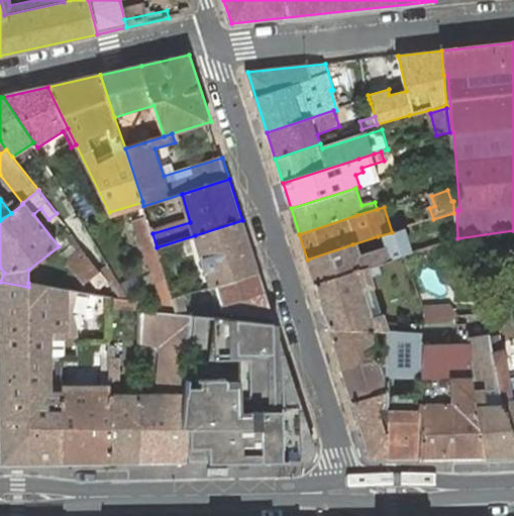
[(165,306),(176,306),(174,299),(157,247),(152,233),(147,217),(134,221),(165,306)]
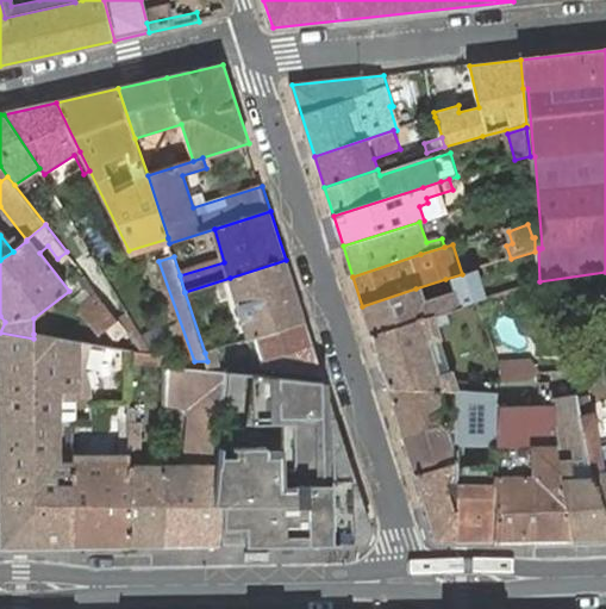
[(286,260),(230,278),(250,340),(256,337),(305,322),(286,260)]
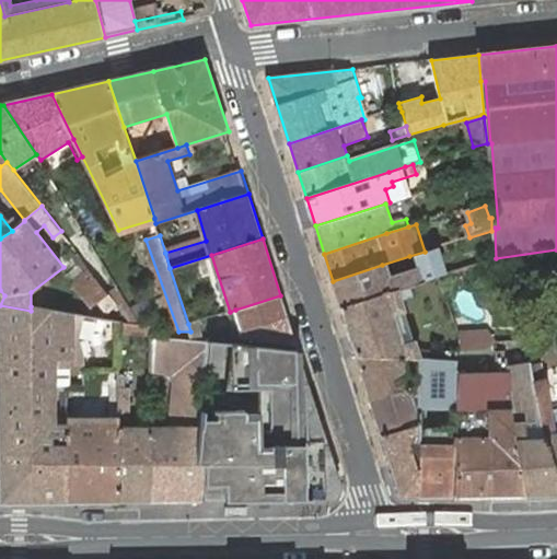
[(415,274),(418,283),(440,276),(431,249),(425,252),(409,256),(415,274)]
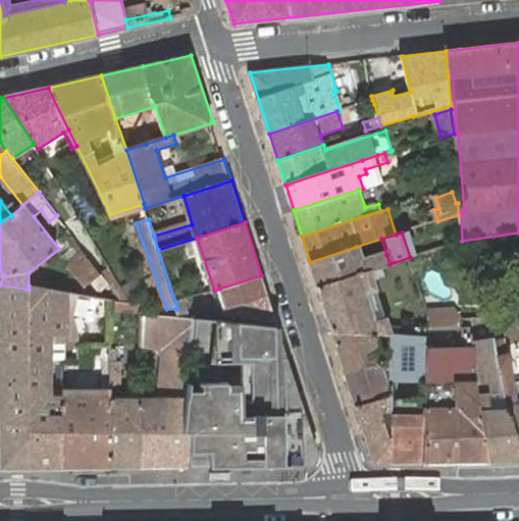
[(85,296),(93,297),(110,284),(73,237),(68,241),(80,255),(68,264),(86,288),(85,296)]
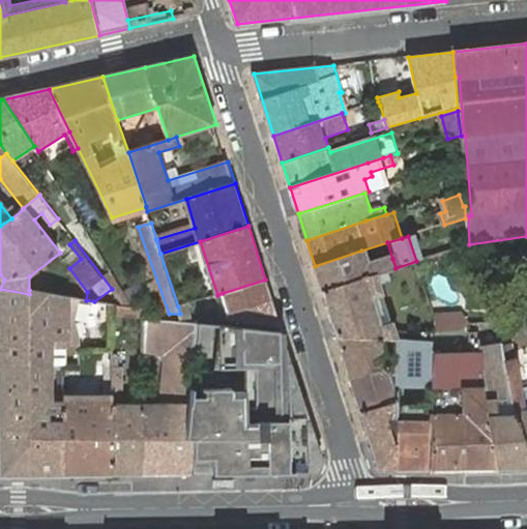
[(315,266),(323,291),(378,274),(396,268),(392,259),(367,267),(361,251),(315,266)]
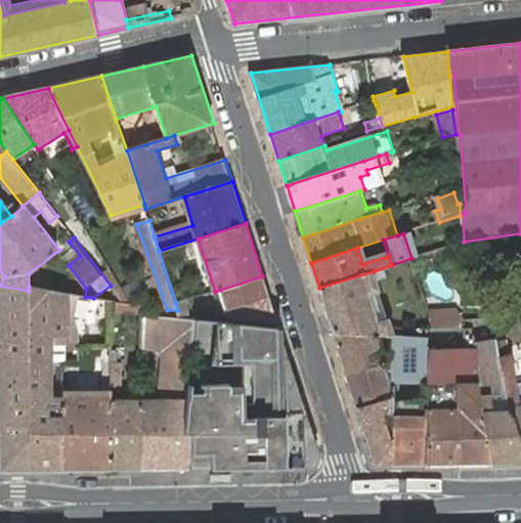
[(378,335),(394,336),(392,331),(393,331),(389,318),(386,318),(378,321),(368,295),(378,292),(380,292),(374,271),(319,288),(334,333),(378,335)]
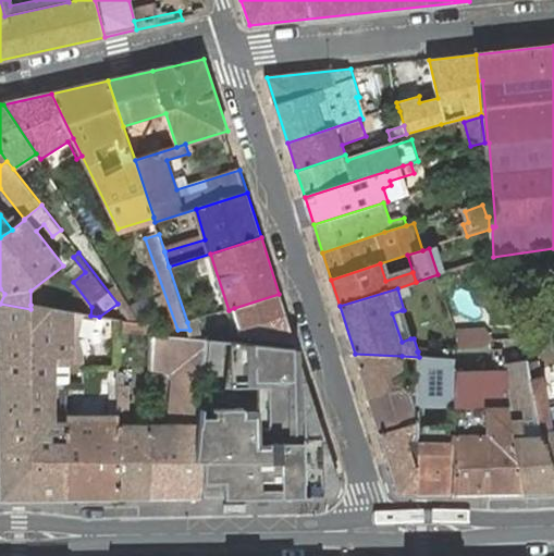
[(244,336),(294,342),(279,294),(234,308),(244,336)]
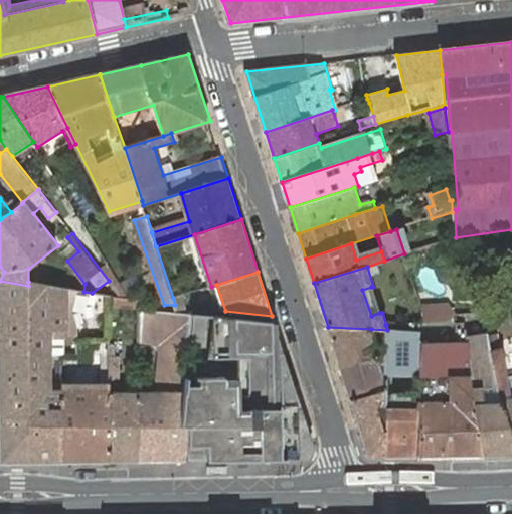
[(0,347),(0,357),(49,357),(49,330),(67,330),(67,322),(67,289),(28,282),(28,286),(0,281),(0,347)]
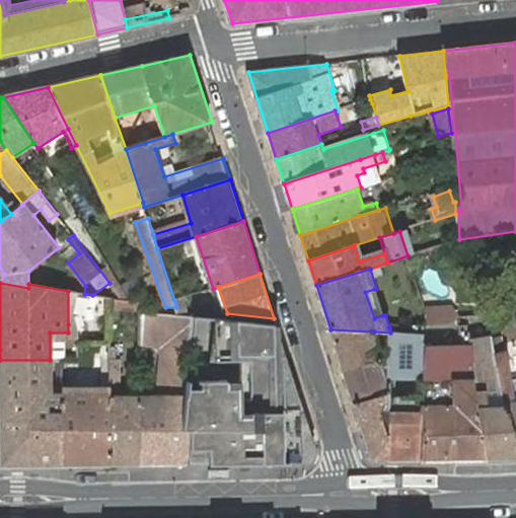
[(374,318),(382,315),(374,289),(365,292),(374,318)]
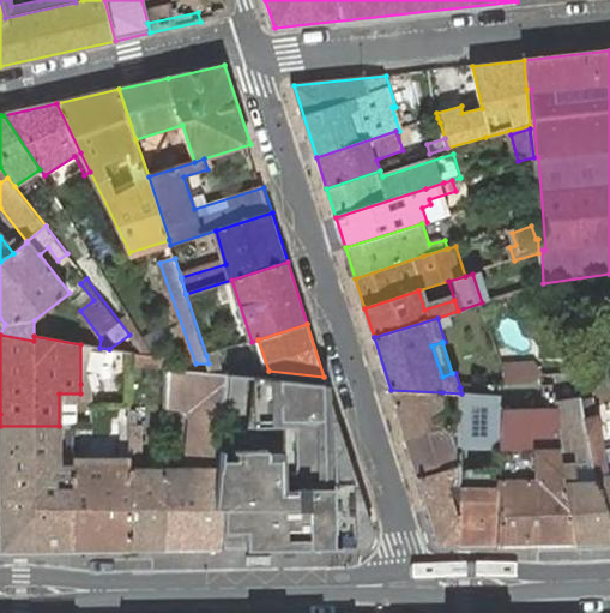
[(209,364),(211,371),(217,372),(225,372),(219,352),(206,355),(209,364)]
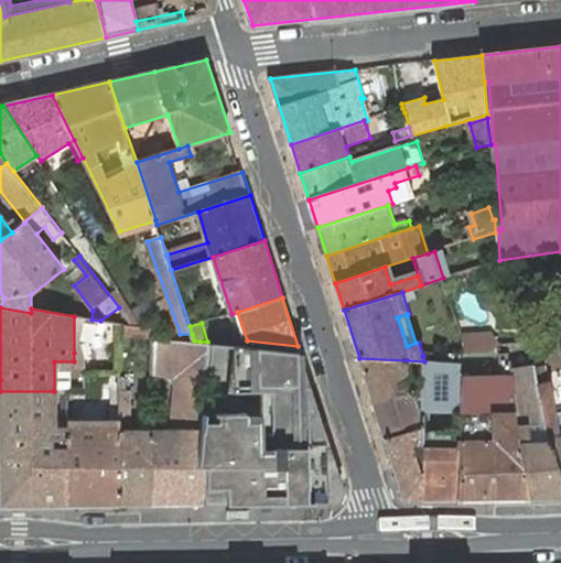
[(121,329),(121,336),(154,338),(154,336),(154,329),(143,328),(135,326),(121,324),(121,329)]
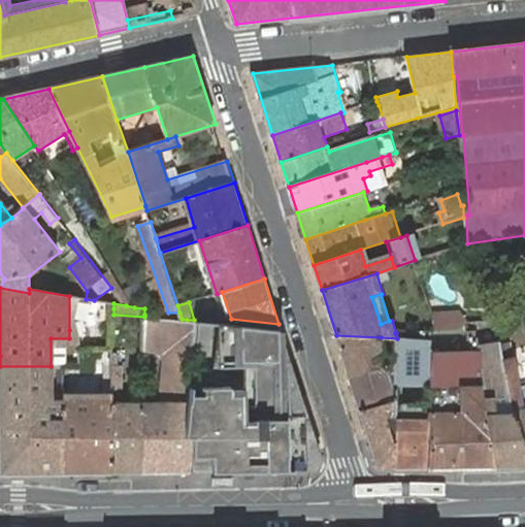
[(143,402),(142,472),(191,471),(192,438),(185,437),(188,404),(190,404),(192,385),(199,321),(194,320),(187,320),(182,319),(144,315),(144,317),(144,343),(159,343),(166,343),(165,350),(162,402),(143,402)]
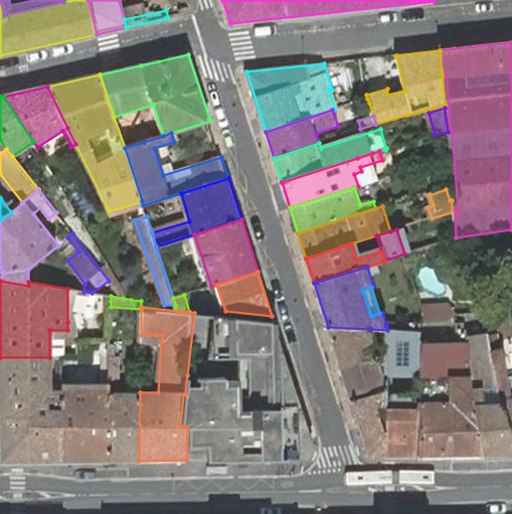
[(454,317),(456,314),(450,307),(424,308),(424,323),(450,322),(454,317)]
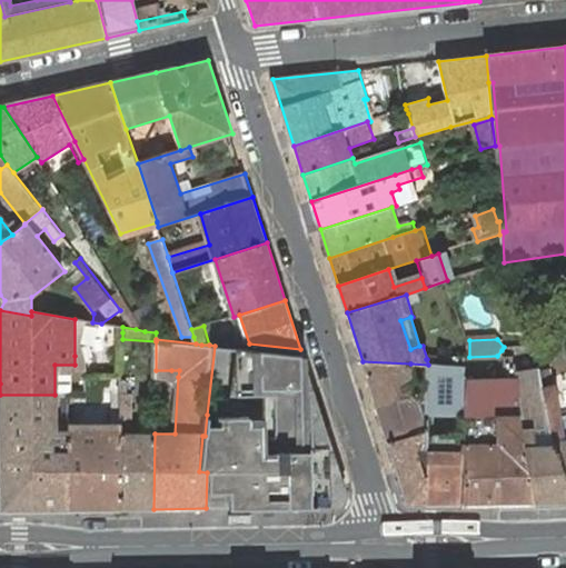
[(303,355),(215,346),(210,392),(262,398),(260,420),(207,415),(205,436),(202,436),(199,471),(207,472),(206,508),(341,506),(348,497),(303,355)]
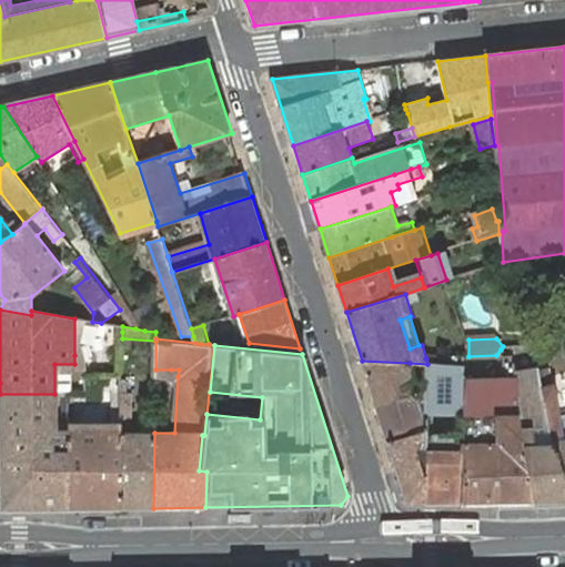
[(514,355),(513,346),(503,346),(501,350),(502,355),(503,355),(514,355)]
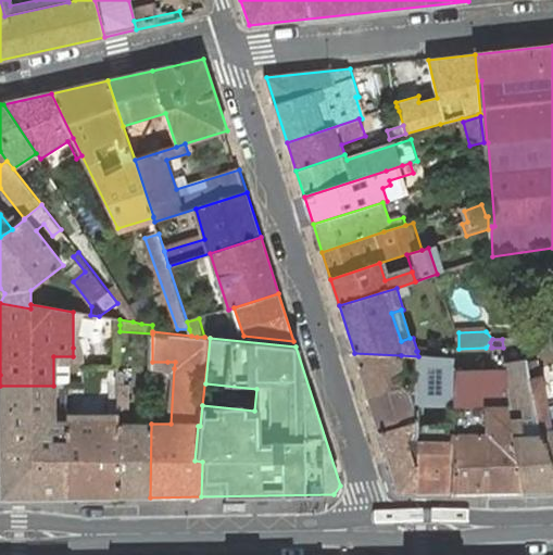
[(451,492),(522,491),(511,439),(504,365),(503,348),(492,348),(494,370),(454,371),(451,492)]
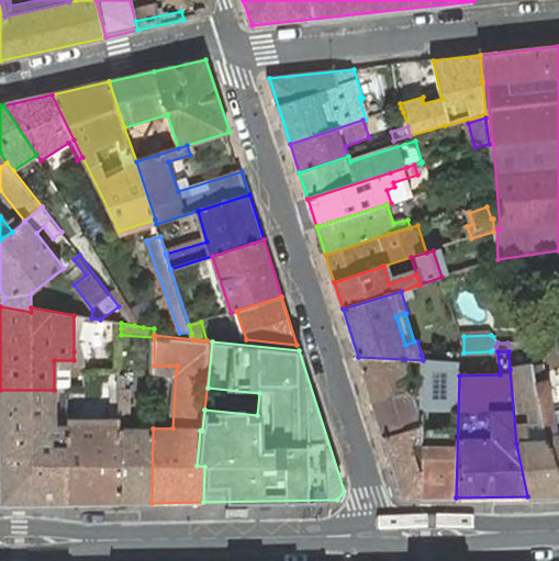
[(372,402),(422,386),(422,378),(412,381),(405,359),(358,357),(372,402)]
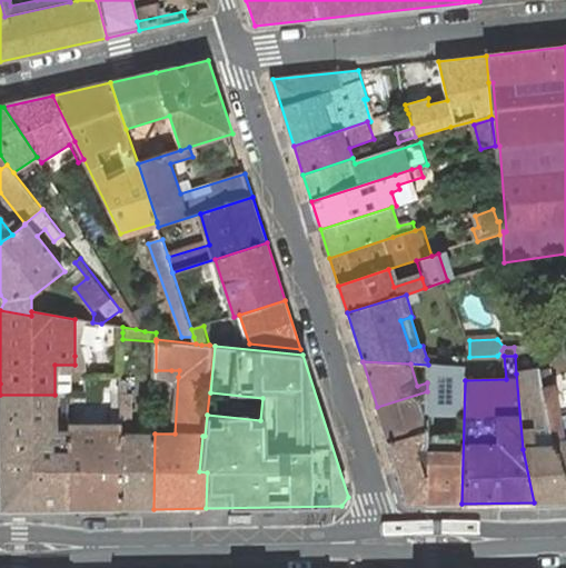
[(426,505),(462,504),(465,380),(466,366),(428,365),(427,382),(427,391),(427,401),(427,426),(427,431),(427,457),(426,481),(426,505)]
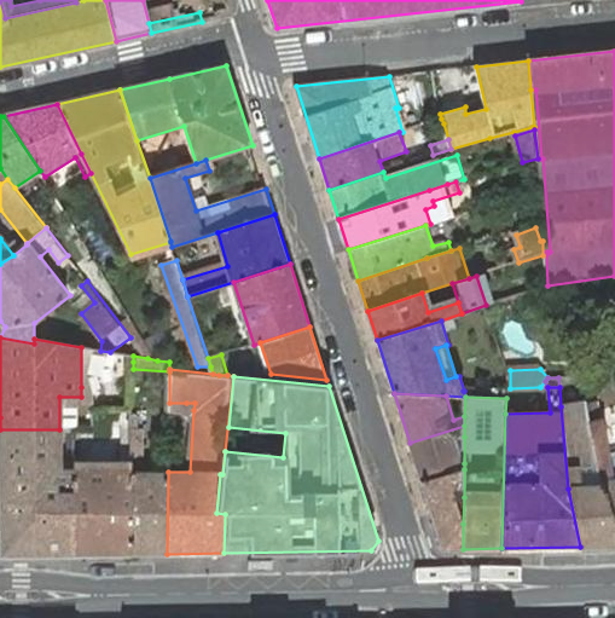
[(580,547),(614,544),(614,521),(601,485),(590,422),(587,404),(561,406),(568,489),(580,547)]
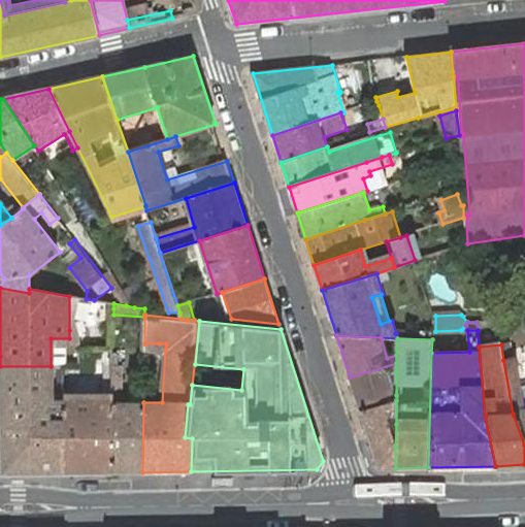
[(112,385),(111,472),(142,472),(143,402),(119,402),(119,397),(124,397),(125,366),(119,365),(120,354),(113,354),(113,362),(112,385)]
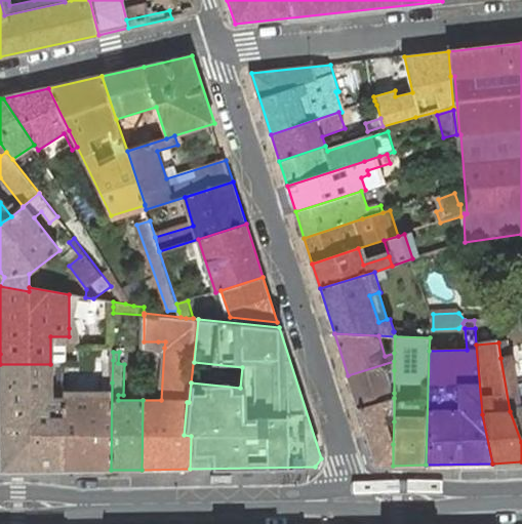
[(521,386),(518,387),(512,355),(500,358),(510,411),(521,442),(521,386)]
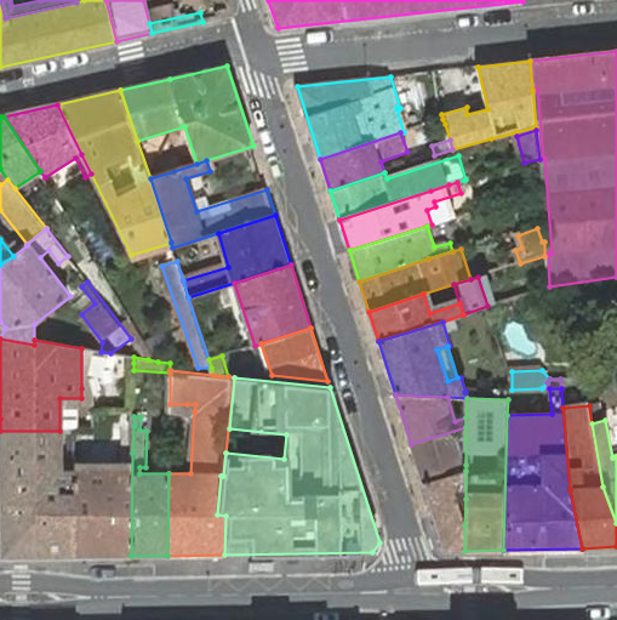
[(411,444),(424,484),(466,471),(466,465),(458,441),(466,438),(466,427),(411,444)]
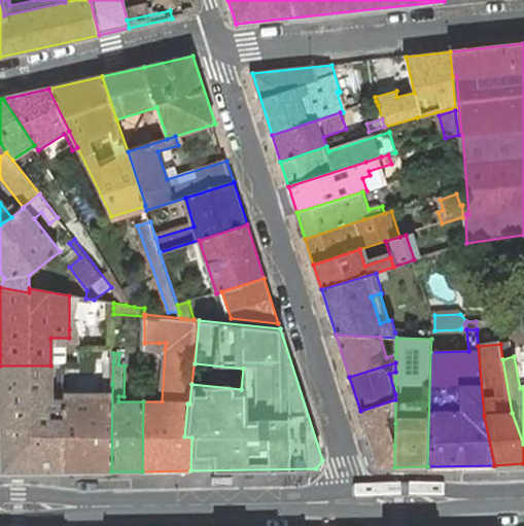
[(50,365),(0,365),(1,408),(2,474),(56,472),(64,472),(64,401),(50,400),(50,365)]
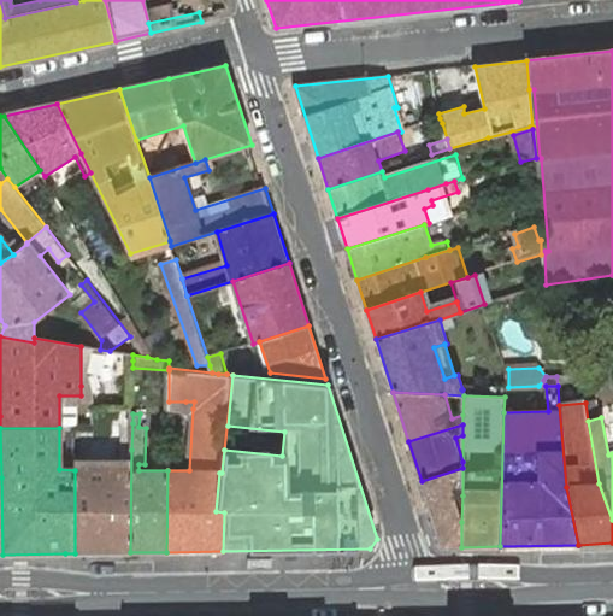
[(75,553),(130,552),(131,450),(123,450),(108,450),(108,470),(75,470),(75,553)]
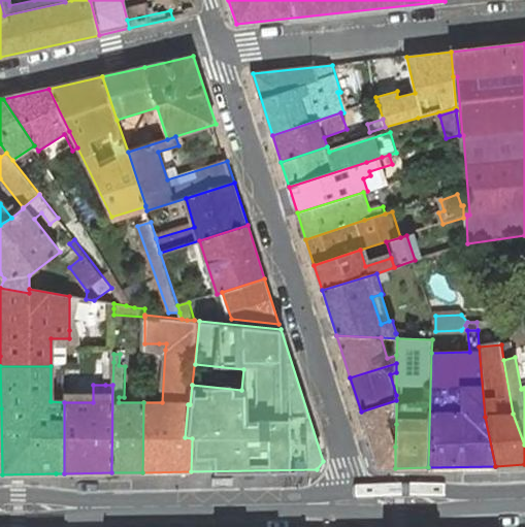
[(379,468),(395,468),(395,447),(389,426),(396,424),(396,400),(361,412),(379,468)]
